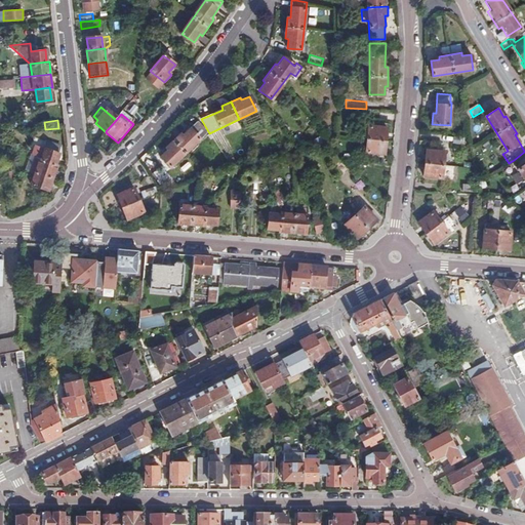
[(168,168),(206,133),(195,121),(182,133),(180,132),(165,147),(167,149),(158,157),(168,168)]
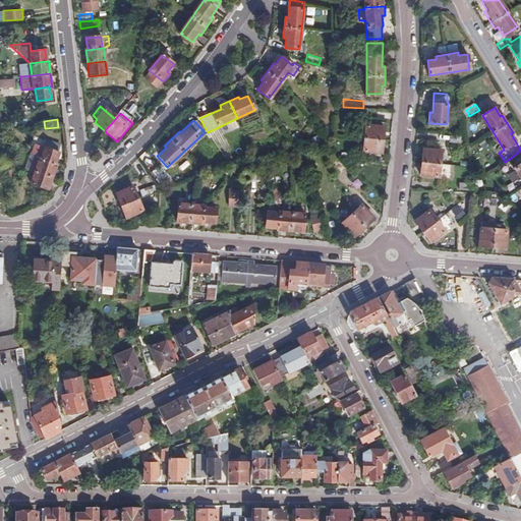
[(317,141),(326,134),(321,128),(316,123),(315,123),(307,130),(317,141)]
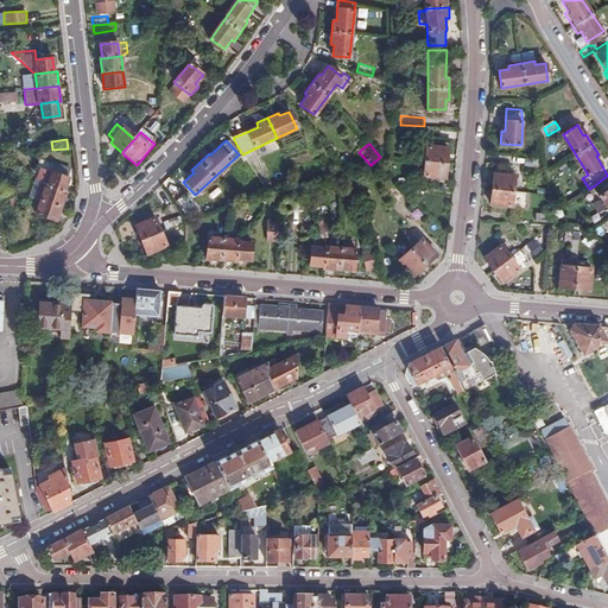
[(425,146),(423,176),(445,178),(448,149),(425,146)]
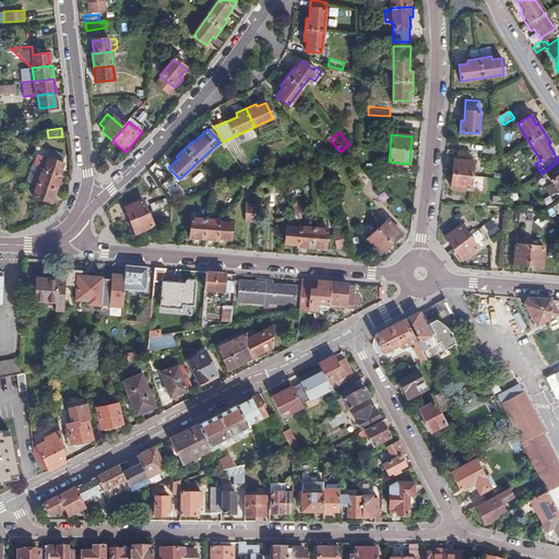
[(60,139),(46,141),(46,149),(61,146),(60,139)]
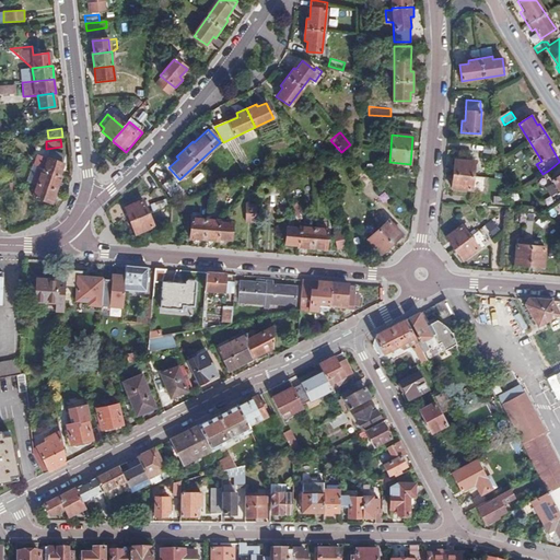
[(504,154),(503,146),(485,143),(485,152),(504,154)]
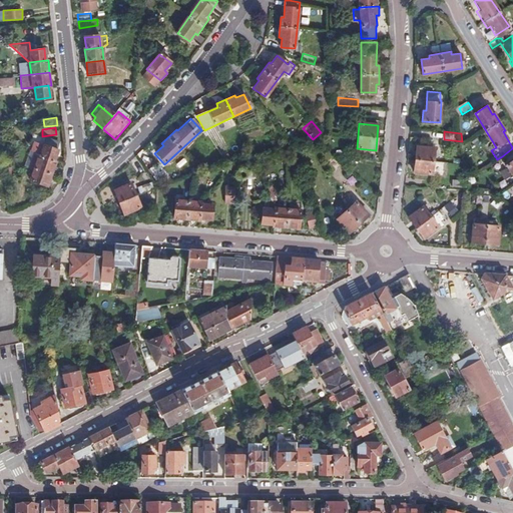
[(279,140),(274,135),(266,143),(270,148),(279,140)]
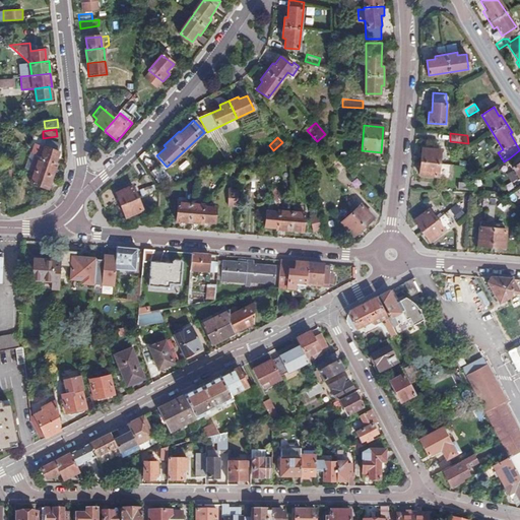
[(45,147),(42,159),(55,165),(59,152),(45,147)]
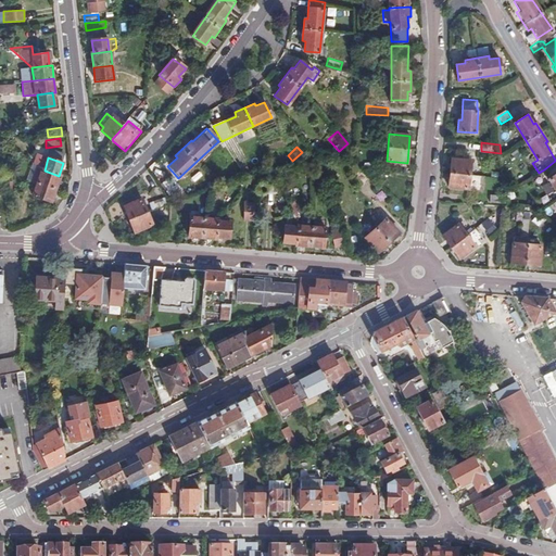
[(468,189),(470,161),(452,160),(451,173),(449,187),(468,189)]
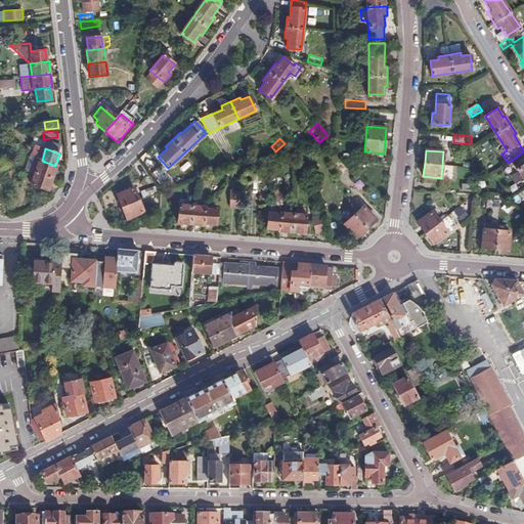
[(356,158),(339,155),(338,158),(343,162),(355,165),(356,158)]
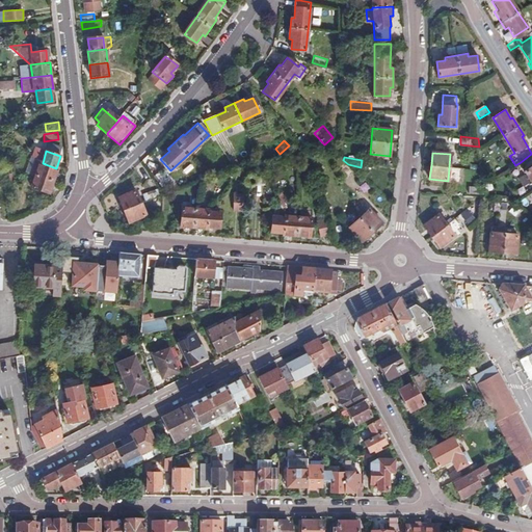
[(43,163),(40,162),(35,175),(54,181),(58,169),(56,168),(43,163)]
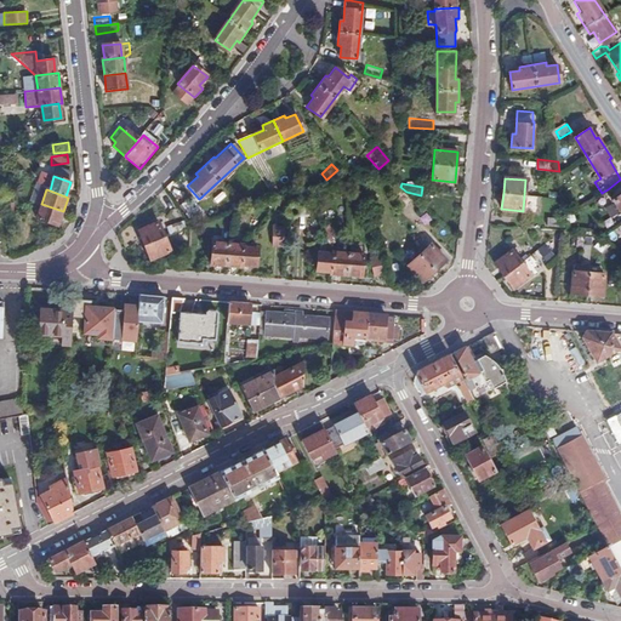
[(398,189),(388,199),(400,211),(411,201),(398,189)]
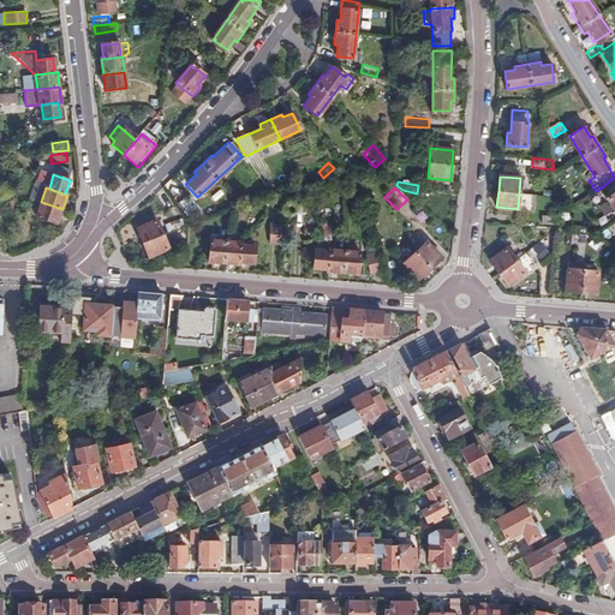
[(596,191),(591,193),(595,199),(605,193),(602,187),(596,191)]
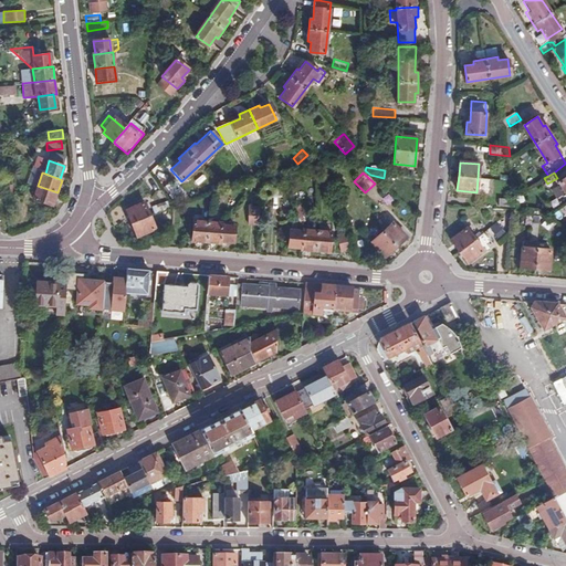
[(273,178),(265,180),(264,197),(285,198),(273,178)]
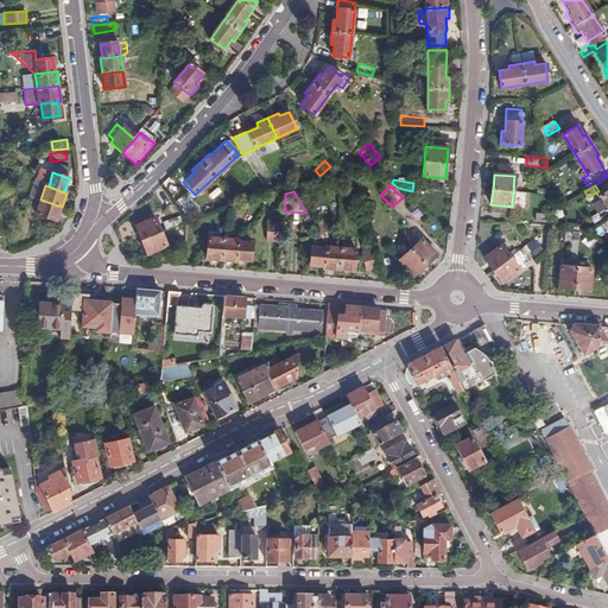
[(40,200),(36,214),(57,221),(62,207),(40,200)]
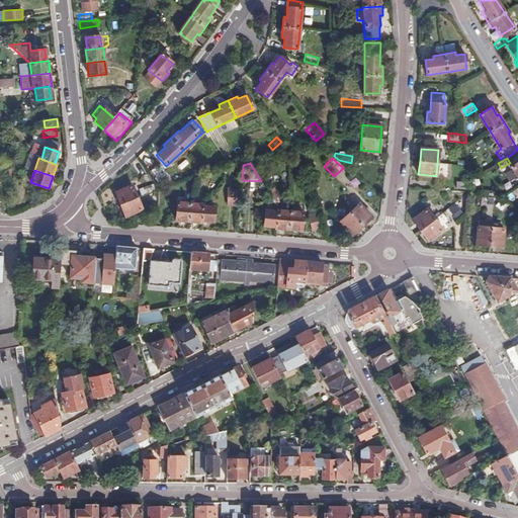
[(147,185),(153,181),(146,171),(140,175),(147,185)]
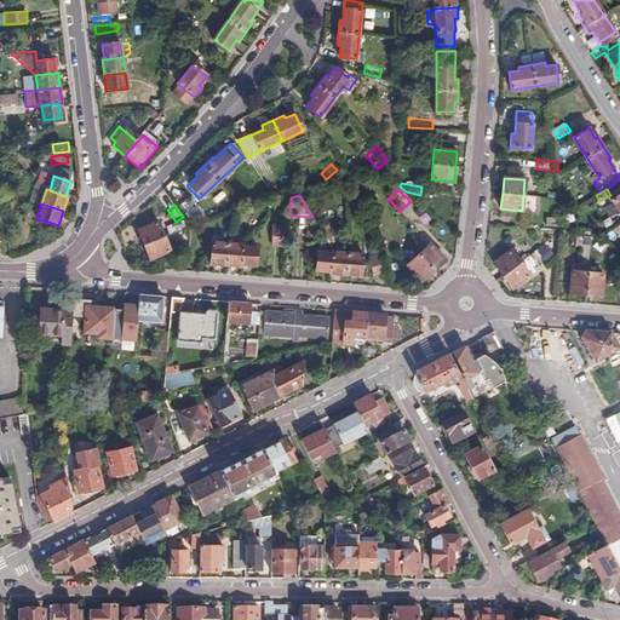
[(138,230),(151,260),(171,252),(159,222),(138,230)]
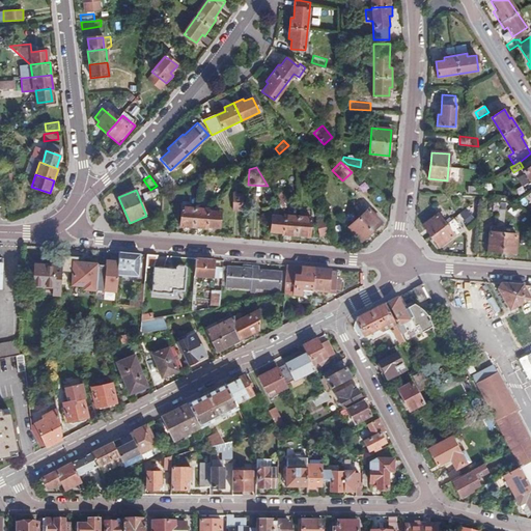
[(145,195),(147,200),(159,196),(157,190),(145,195)]
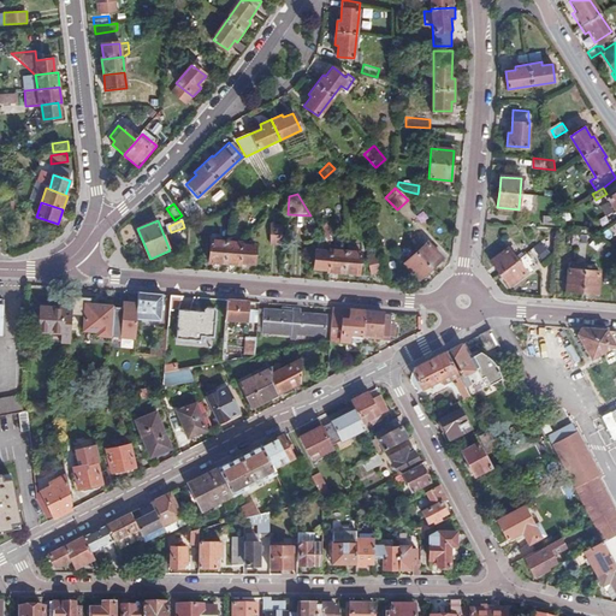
[(319,230),(326,244),(332,241),(329,236),(331,234),(326,225),(319,230)]
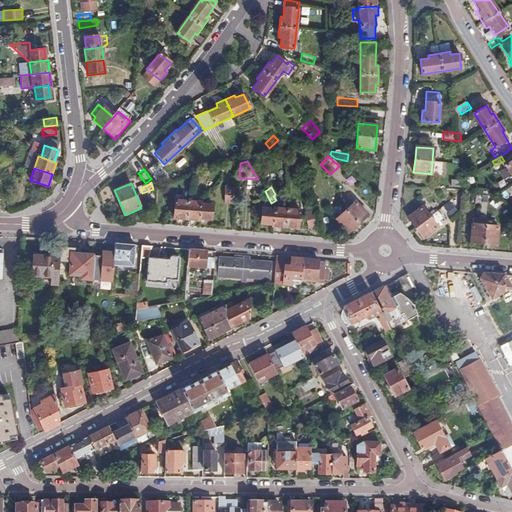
[(348,232),(367,214),(355,200),(347,194),(343,189),(336,193),(345,209),(336,218),(348,232)]
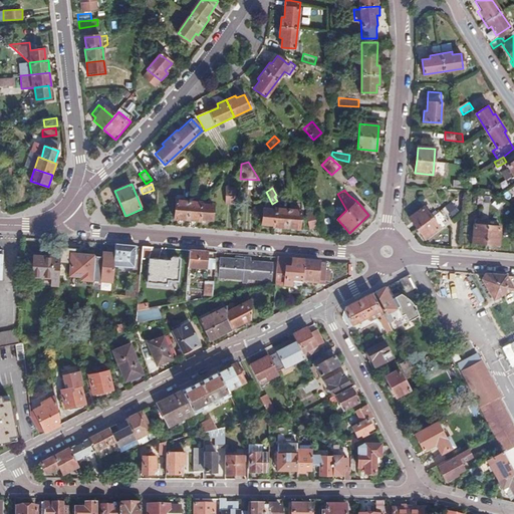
[(506,202),(490,191),(489,202),(496,206),(501,209),(506,202)]
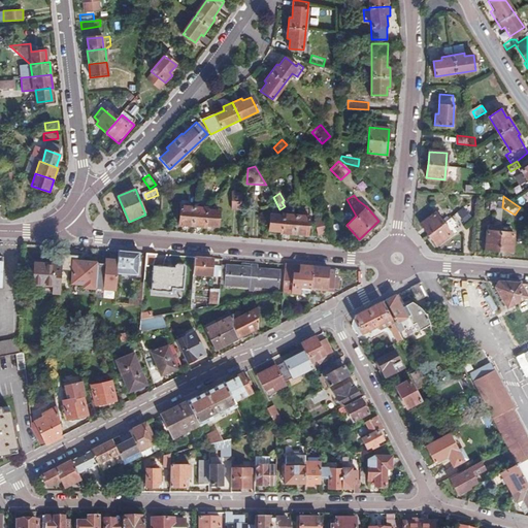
[(441,205),(449,215),(458,208),(451,199),(441,205)]
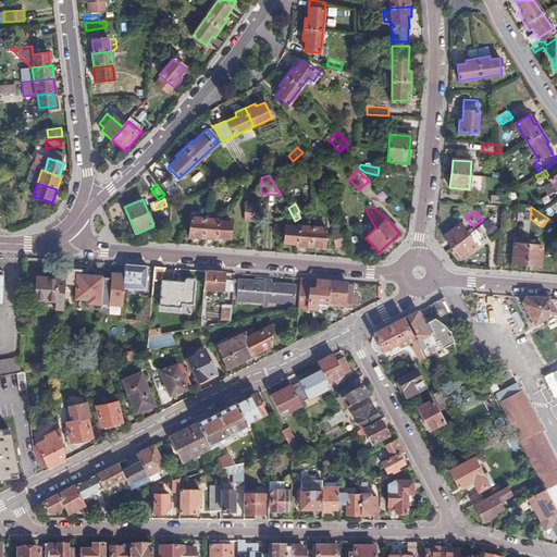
[(189,236),(202,238),(205,218),(190,217),(189,236)]
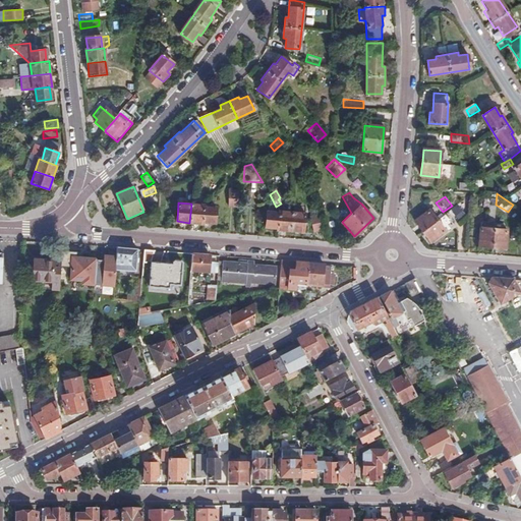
[(204,223),(204,222),(205,208),(205,205),(191,204),(189,223),(204,223)]
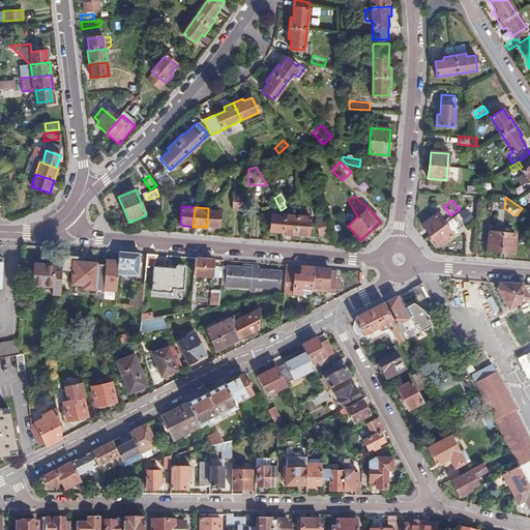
[(320,209),(315,210),(318,225),(324,223),(320,209)]
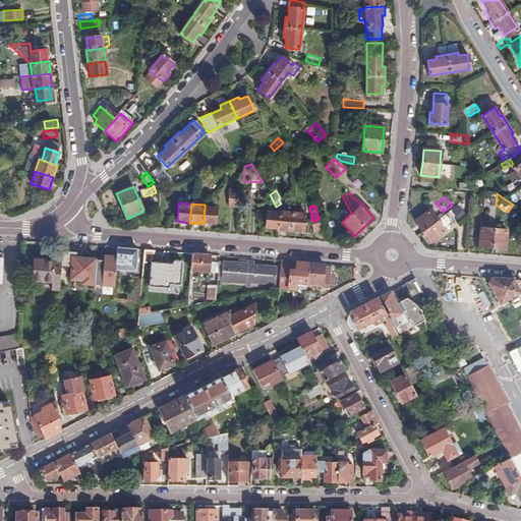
[(462,214),(455,206),(445,214),(448,219),(454,216),(457,219),(462,214)]
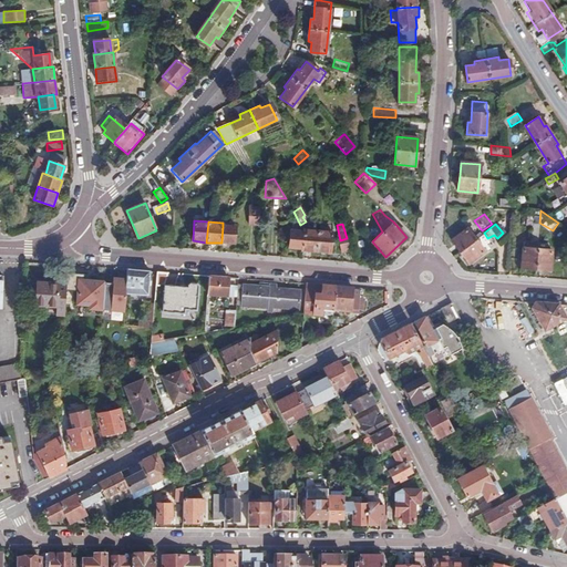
[(529,240),(538,241),(538,239),(539,225),(532,225),(529,240)]
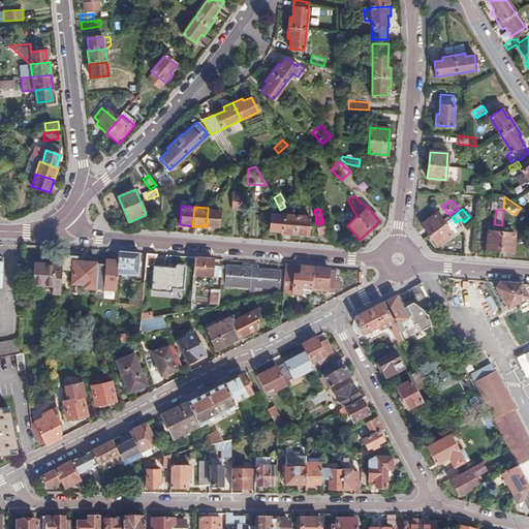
[(208,211),(207,225),(218,226),(219,212),(208,211)]
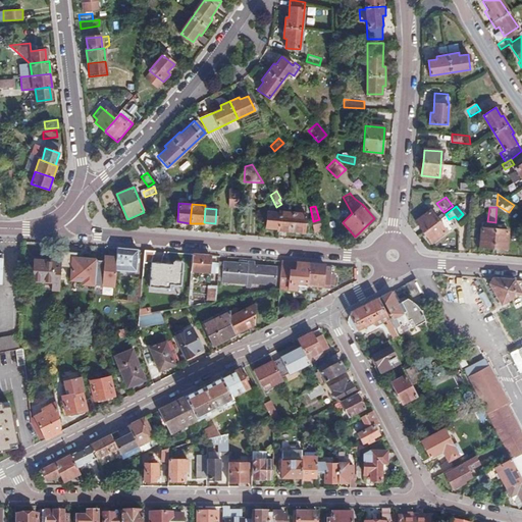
[(417,221),(432,242),(447,230),(431,210),(417,221)]
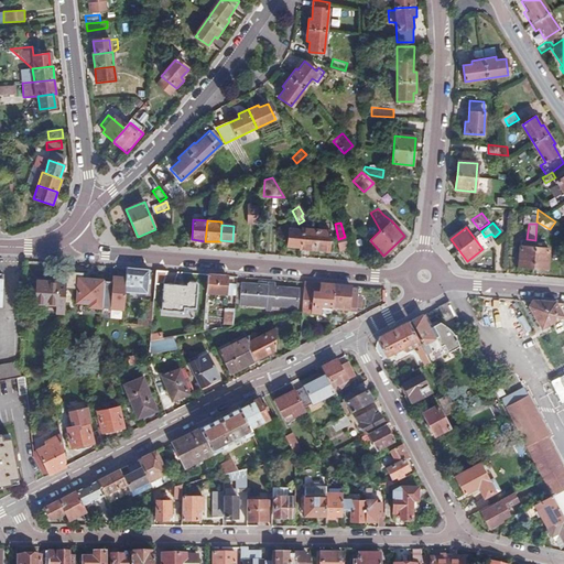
[(314,250),(316,230),(302,229),(302,231),(301,248),(301,249),(314,250)]
